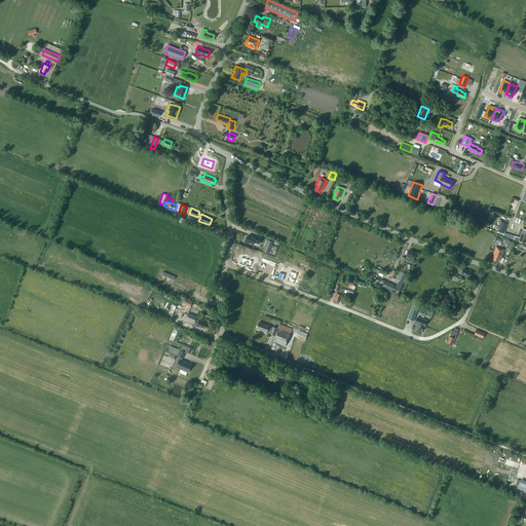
[(504,233),(508,224),(500,222),(497,231),(504,233)]
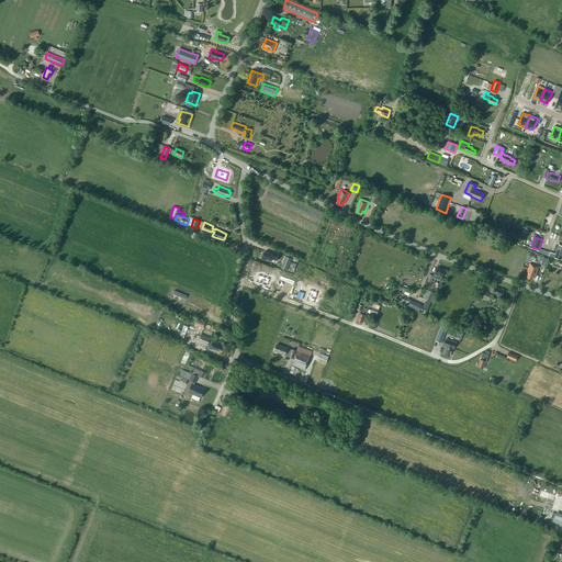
[(558,247),(555,246),(554,250),(557,251),(555,254),(550,253),(549,256),(553,257),(561,260),(561,257),(561,245),(559,245),(558,247)]
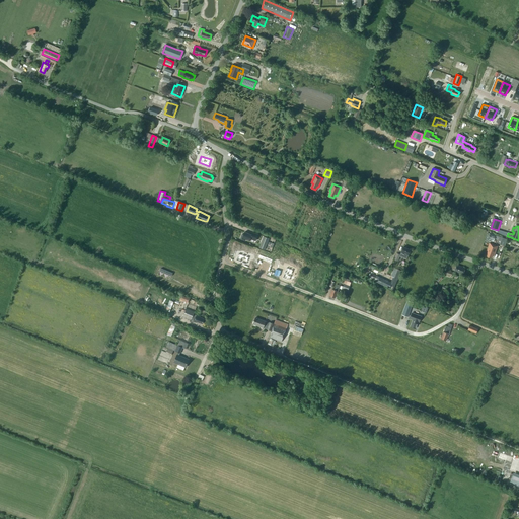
[(245,241),(246,239),(250,240),(250,239),(256,241),(258,234),(252,232),(251,234),(244,232),(243,234),(242,234),(240,239),(245,241)]
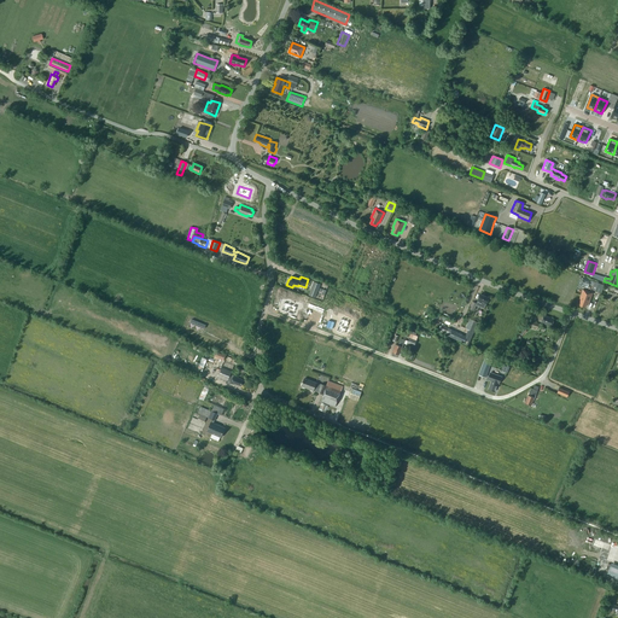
[(309,295),(316,298),(321,284),(314,281),(309,295)]
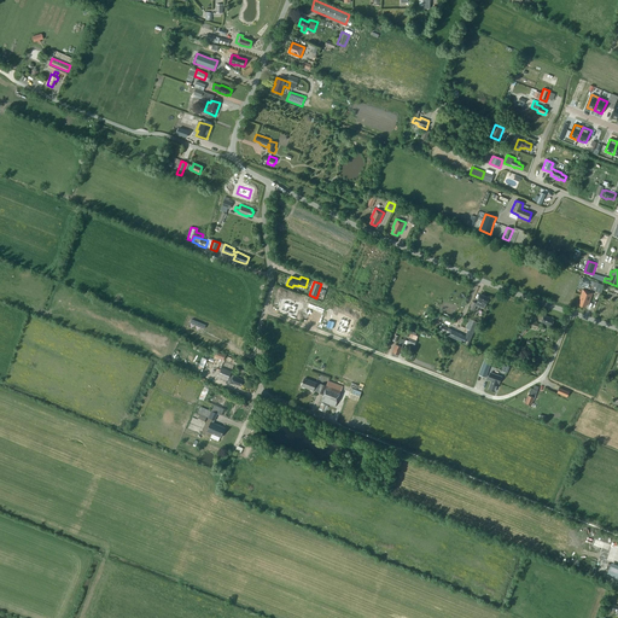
[(579,299),(582,299),(579,304),(586,307),(587,303),(589,304),(593,293),(583,290),(579,299)]
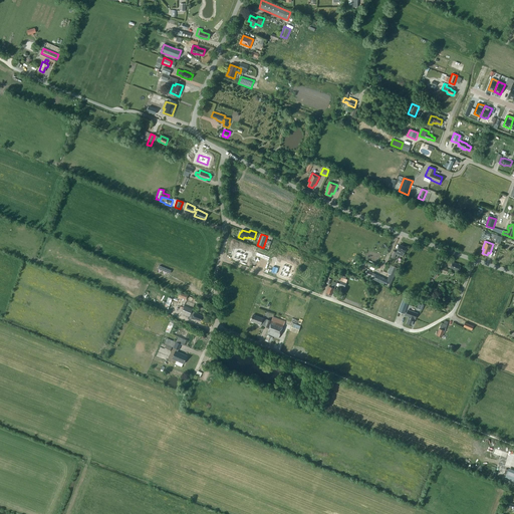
[(393,251),(391,256),(395,258),(397,254),(403,256),(404,252),(405,252),(407,247),(400,244),(397,252),(393,251)]
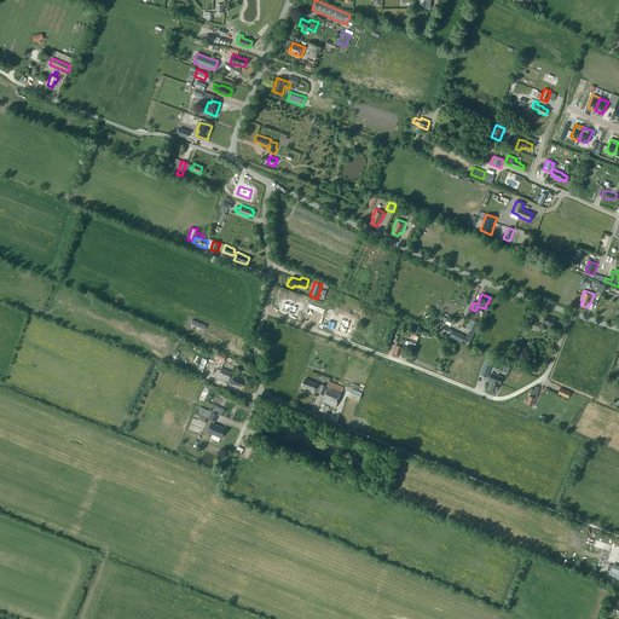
[(301,295),(299,306),(307,308),(310,298),(301,295)]
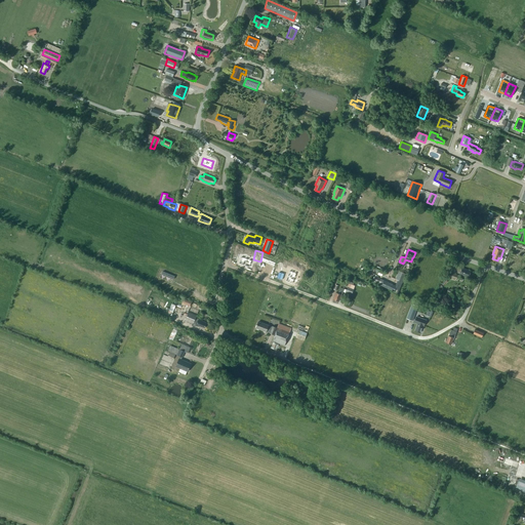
[(241,258),(239,264),(246,266),(249,267),(251,260),(241,256),(241,258)]
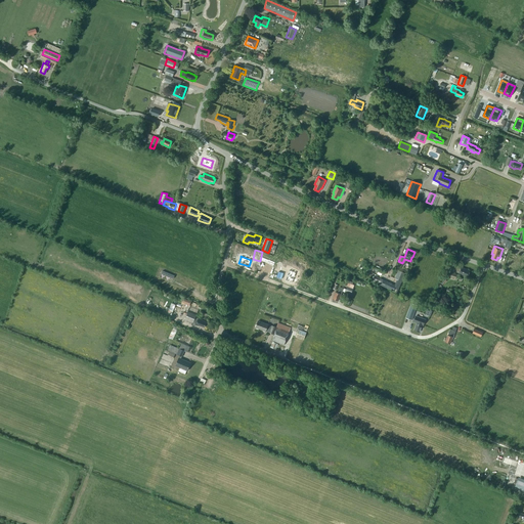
[(470,270),(464,268),(456,266),(455,269),(460,271),(459,273),(468,276),(470,270)]
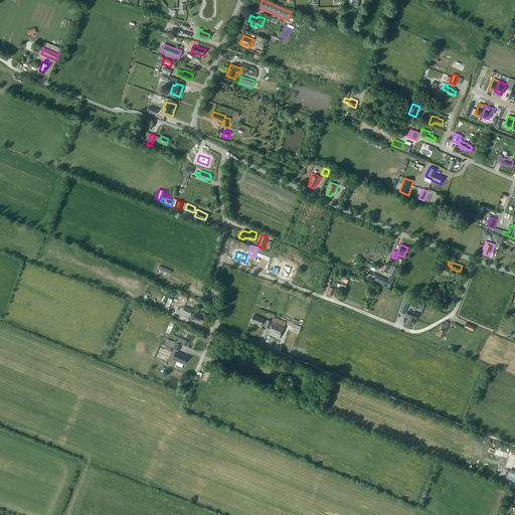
[(284,266),(281,276),(287,278),(291,268),(284,266)]
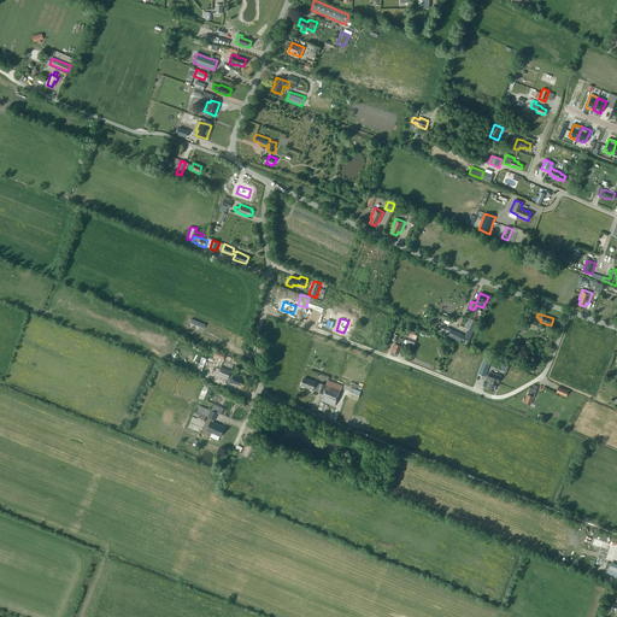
[(448,336),(468,345),(477,322),(469,318),(465,328),(468,329),(465,335),(452,329),(448,336)]
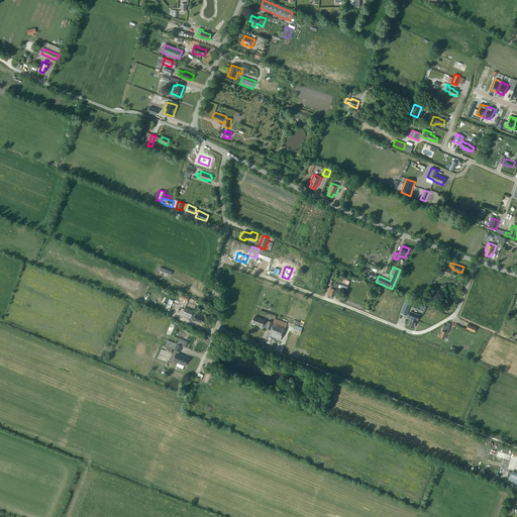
[(343,279),(342,283),(340,287),(347,290),(350,282),(343,279)]
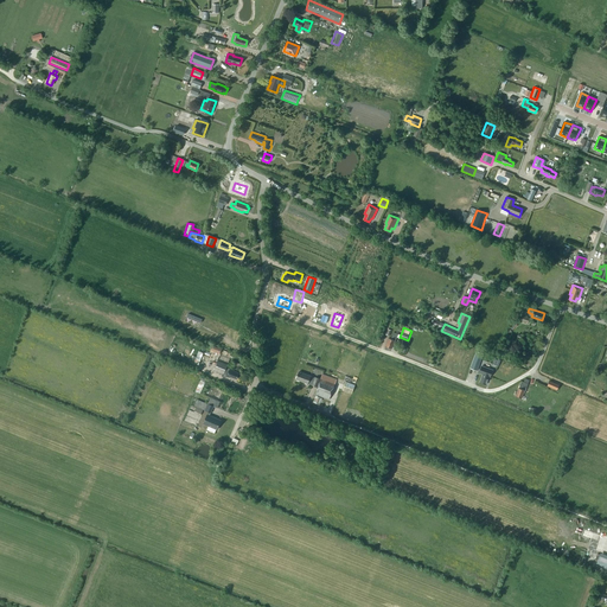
[(391,349),(394,343),(395,343),(397,334),(394,332),(391,339),(389,338),(385,346),(391,349)]
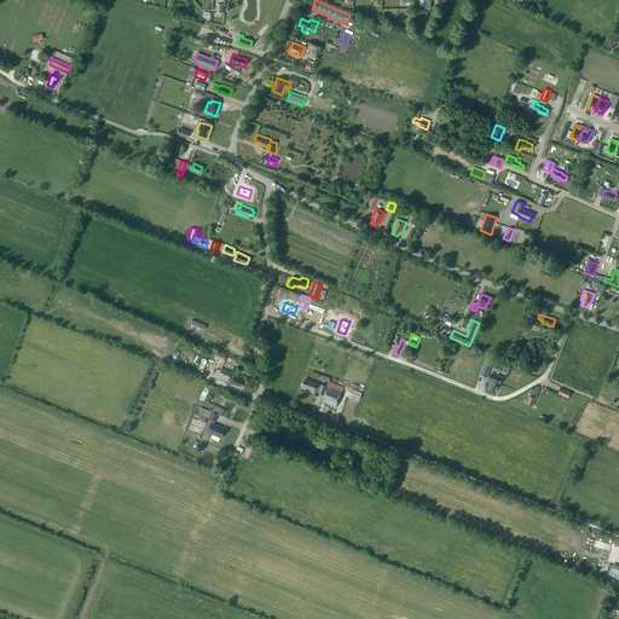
[(197,363),(196,366),(198,368),(198,370),(203,372),(208,360),(203,358),(202,359),(200,358),(198,362),(201,363),(201,364),(197,363)]
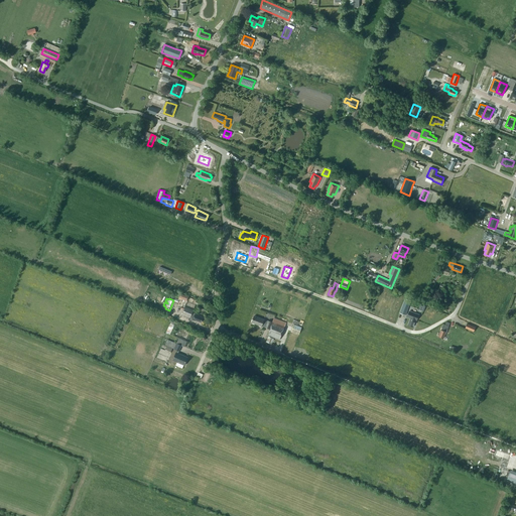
[(405,298),(400,312),(405,315),(411,300),(405,298)]
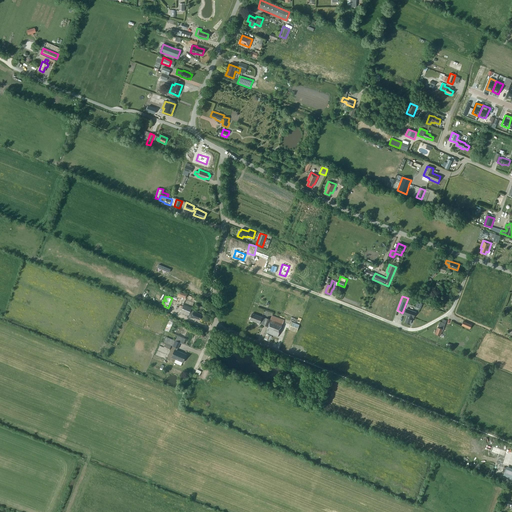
[(194,317),(199,319),(201,314),(194,311),(191,309),(192,308),(184,305),(181,312),(189,315),(189,314),(192,315),(191,317),(194,318),(194,317)]
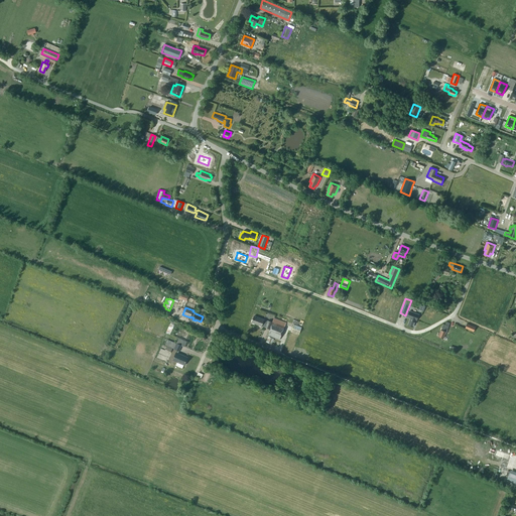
[(407,316),(411,318),(408,325),(413,327),(415,321),(415,323),(416,320),(419,314),(410,310),(407,316)]
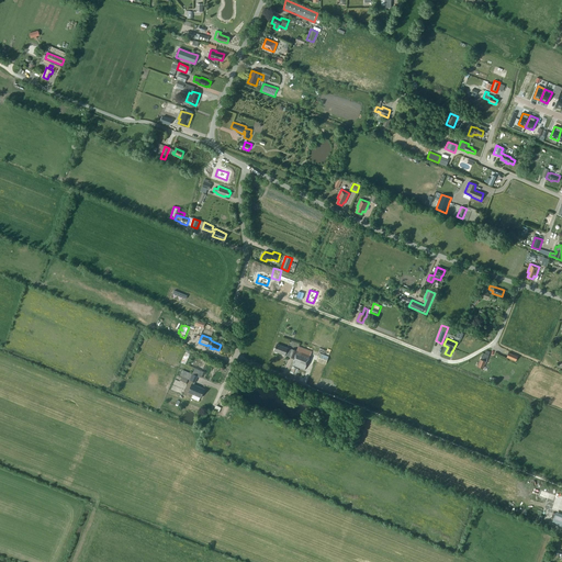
[(290,349),(277,345),(274,351),(284,356),(287,352),(290,353),(289,357),(293,358),(295,350),(290,348),(290,349)]
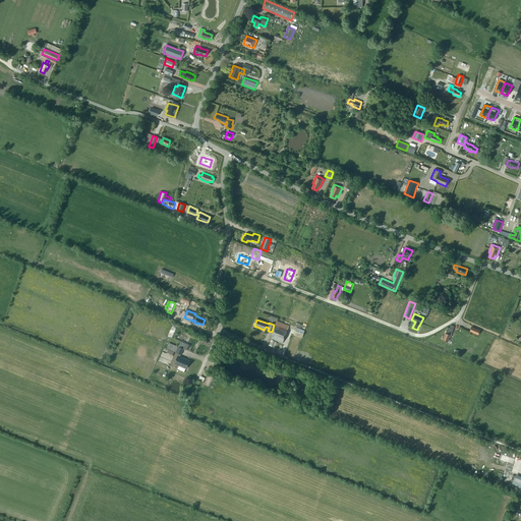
[(289,326),(277,321),(270,338),(282,343),(289,326)]
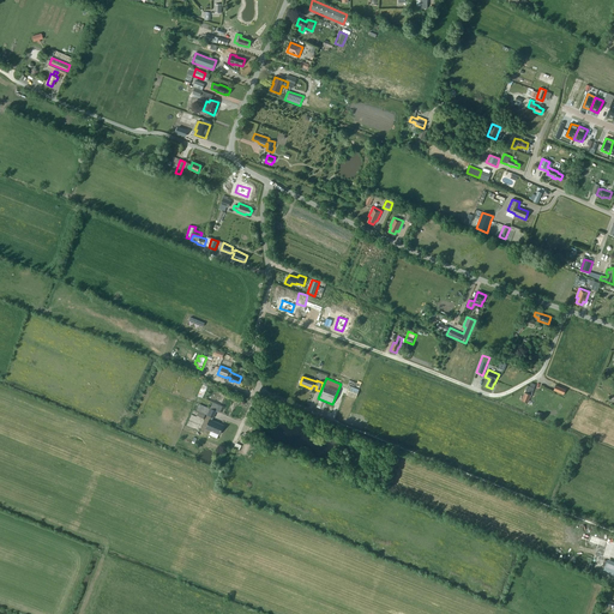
[(359,390),(350,386),(347,395),(356,398),(359,390)]
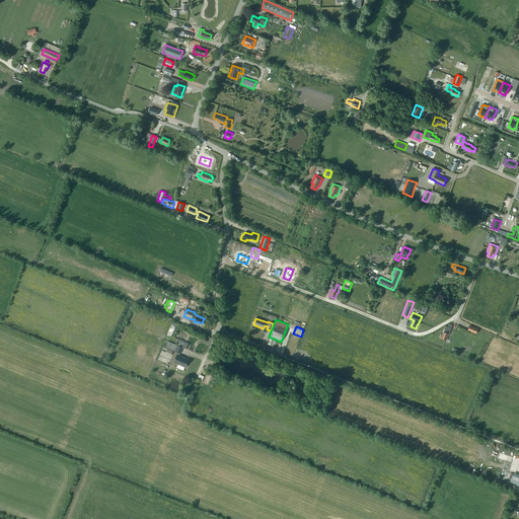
[(448,336),(451,328),(446,326),(441,339),(446,341),(447,336),(448,336)]
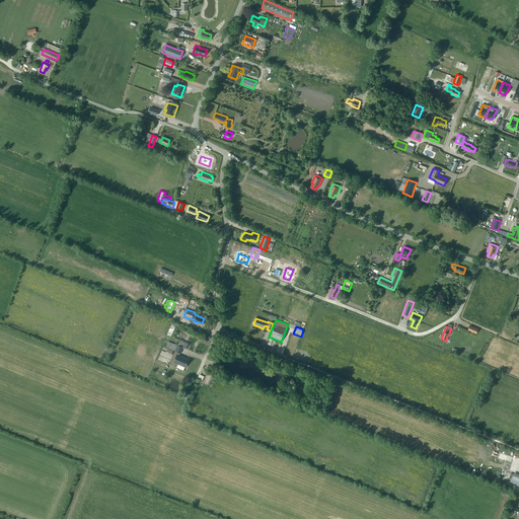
[(180,353),(182,348),(177,345),(177,346),(168,342),(166,347),(168,348),(166,352),(171,355),(173,350),(175,351),(177,352),(176,355),(177,355),(174,362),(186,367),(190,359),(179,355),(180,353)]
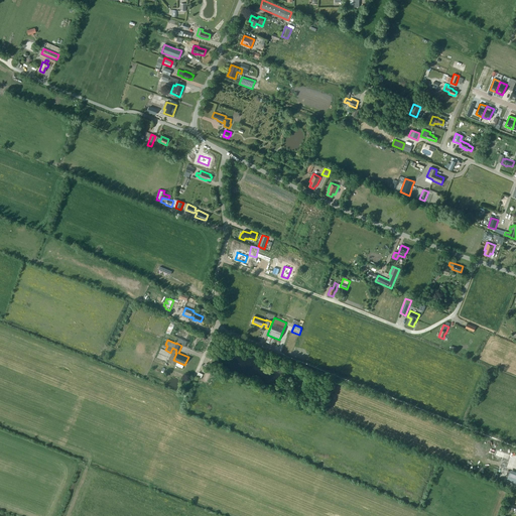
[(515,472),(509,470),(506,479),(515,482),(515,472)]
